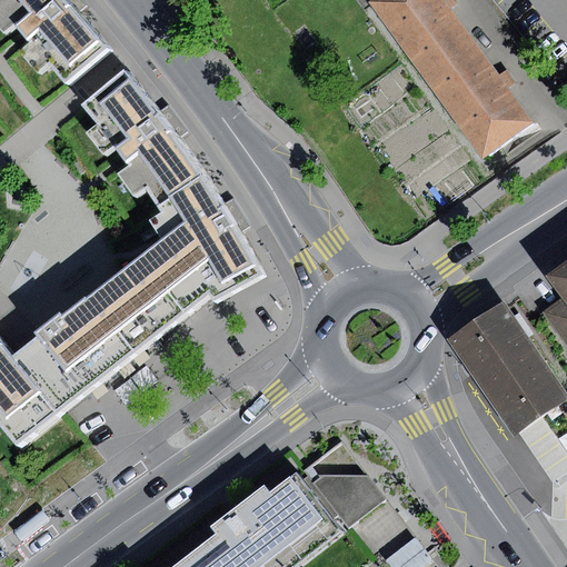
[(0,32),(1,33),(15,22),(31,41),(20,50),(36,69),(47,59),(61,77),(98,46),(63,6),(66,5),(62,0),(0,0),(0,32)]
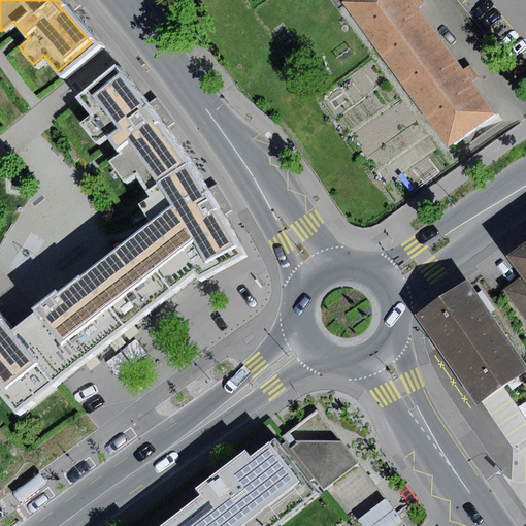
[(392,71),(437,37),(411,0),(342,0),(340,2),(392,71)]
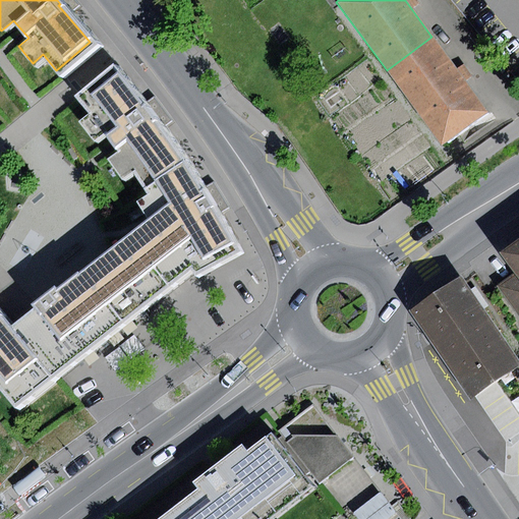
[(431,37),(387,70),(442,143),(486,110),(458,71),(431,37)]
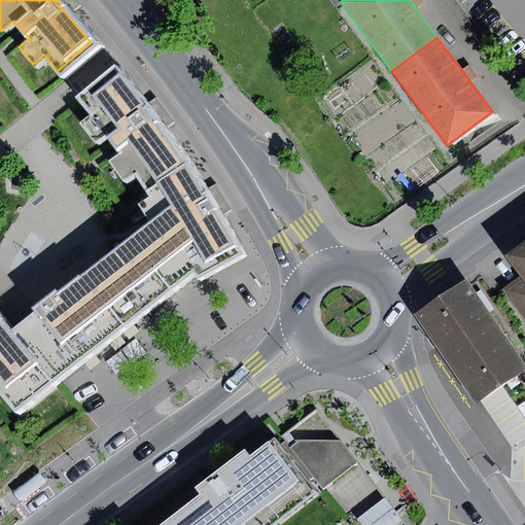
[(143,186),(183,162),(153,121),(156,119),(151,112),(144,103),(142,104),(112,64),(74,96),(89,113),(77,120),(94,142),(105,134),(117,151),(107,160),(121,180),(135,173),(143,186)]
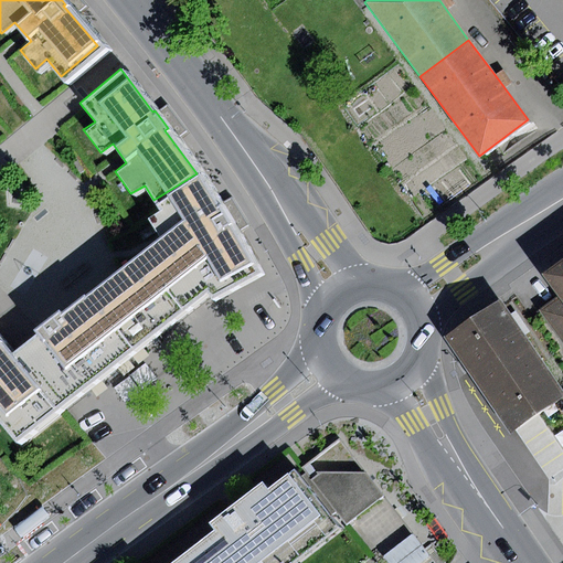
[(197,173),(153,200),(159,209),(147,216),(160,237),(141,252),(183,304),(206,286),(210,296),(257,272),(222,215),(197,173)]
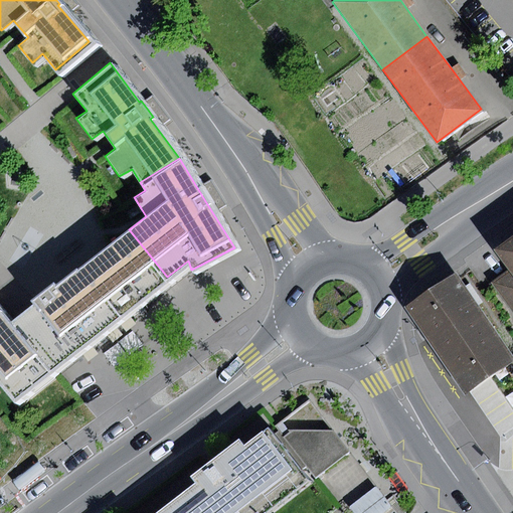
[(30,303),(4,324),(46,374),(167,277),(129,229),(77,271),(75,270),(54,287),(51,283),(28,301),(30,303)]
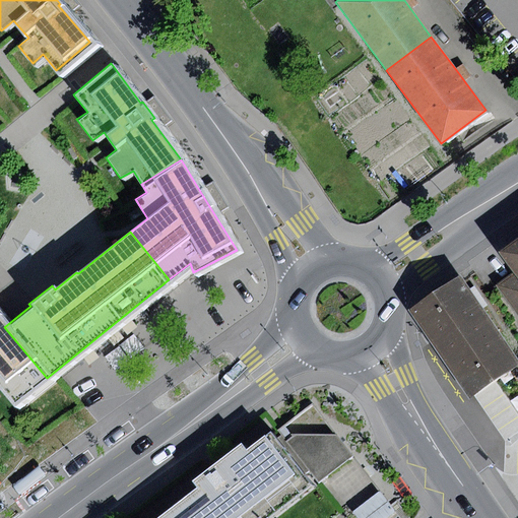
[(517,236),(499,250),(514,270),(517,275),(517,236)]
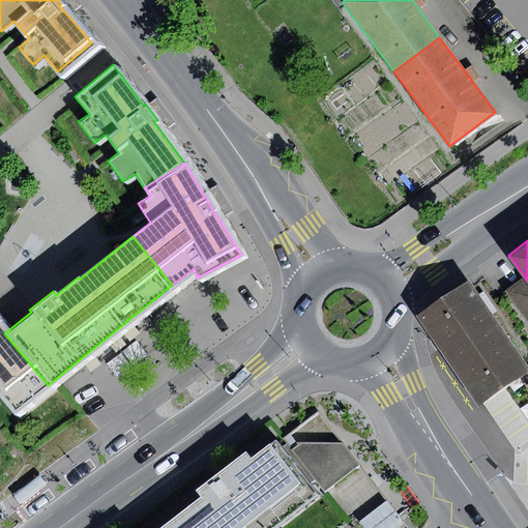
[(527,321),(527,281),(524,275),(504,289),(527,322),(527,321)]
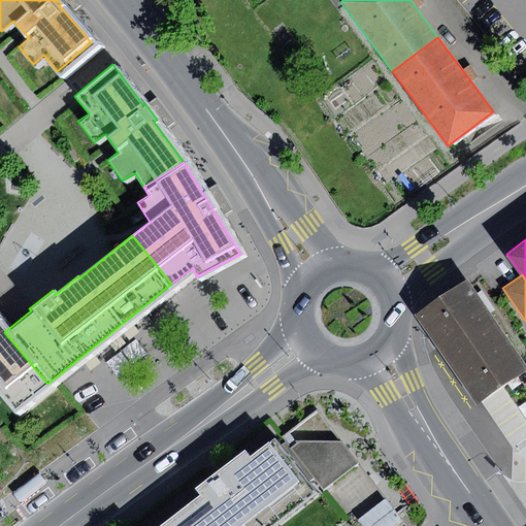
[(417,314),(478,400),(525,365),(525,362),(465,278),(417,314)]
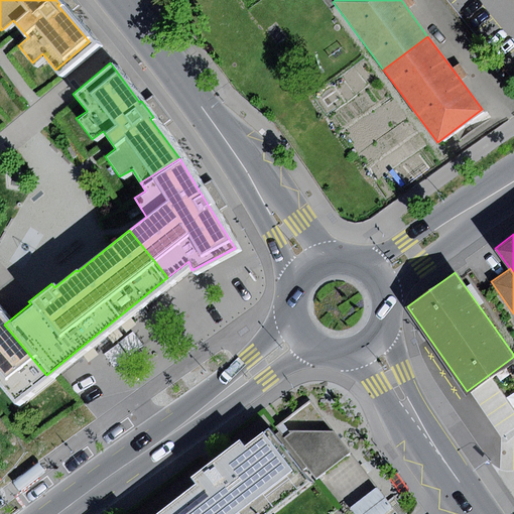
[(0,388),(12,403),(46,375),(4,325),(0,319),(0,388)]
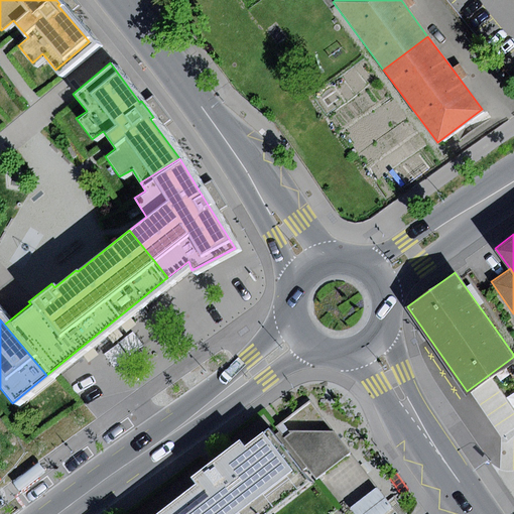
[(277,430),(270,435),(297,471),(304,465),(313,477),(348,452),(308,399),(273,426),(277,430)]
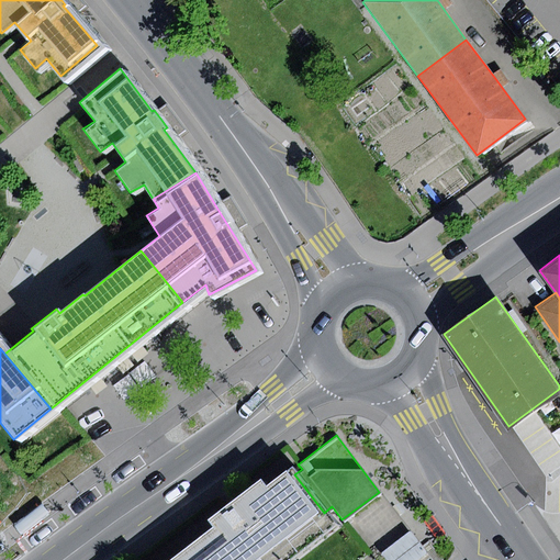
[(213,526),(181,551),(188,559),(290,559),(334,527),(324,513),(294,474),(289,467),(264,485),(259,480),(233,500),(208,518),(213,526)]
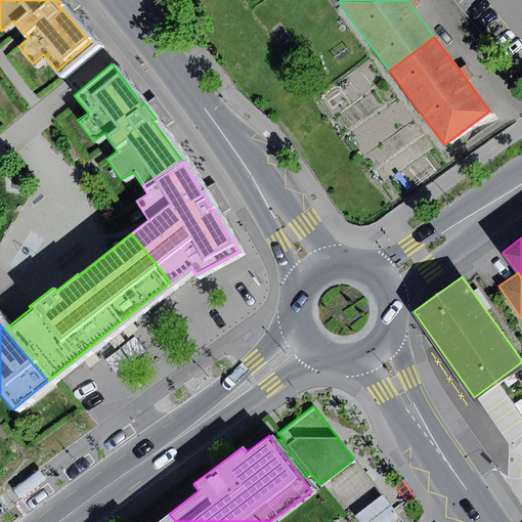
[(414,494),(402,479),(393,485),(405,502),(414,494)]
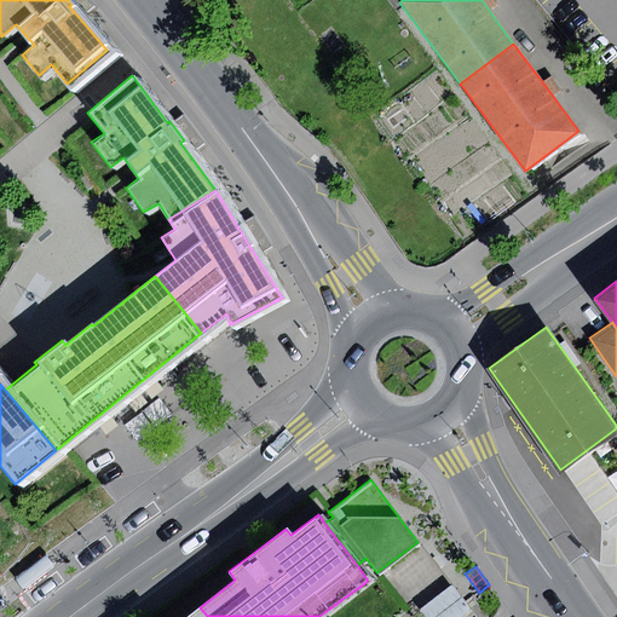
[(420,607),(427,616),(456,616),(473,604),(453,580),(420,607)]
